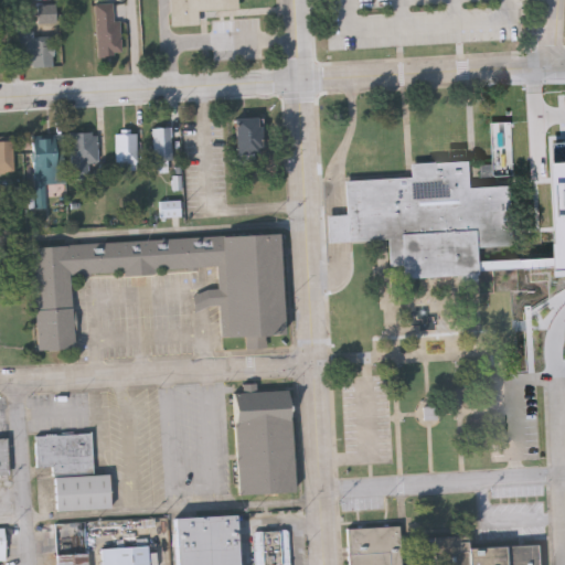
[(168,0),(235,0),(236,10),(196,11),(198,25),(169,25),(168,0)]
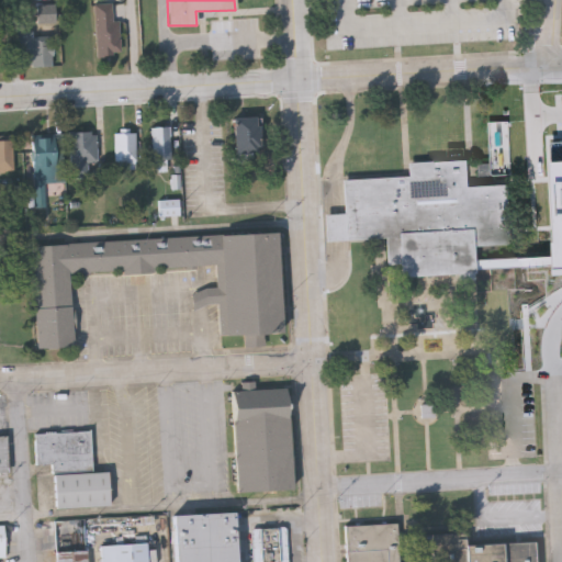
[(117,4),(117,55),(94,55),(94,4),(117,4)]
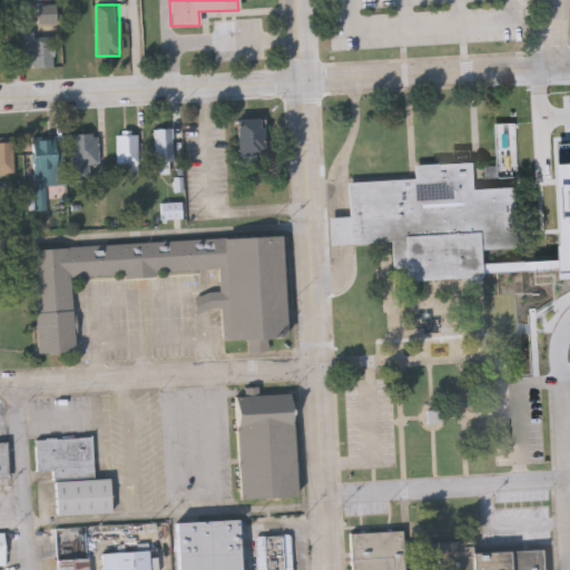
[(52,36),(52,67),(17,68),(16,23),(35,23),(35,37),(52,36)]
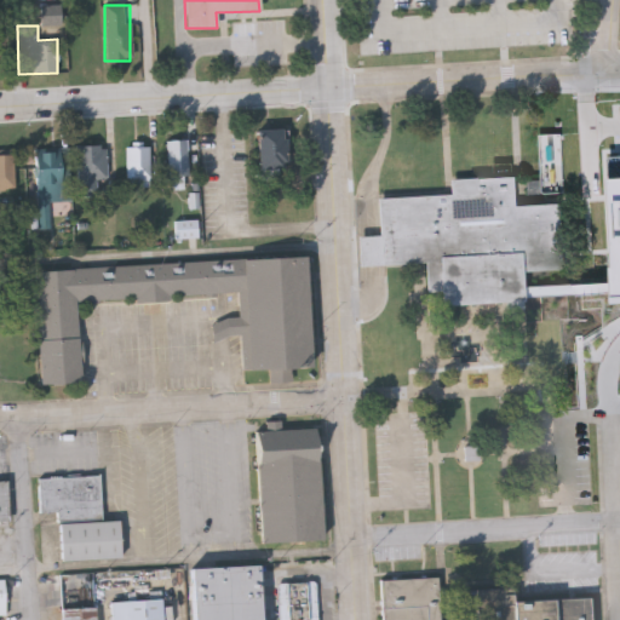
[(258,130),(287,130),(287,170),(258,170),(258,130)]
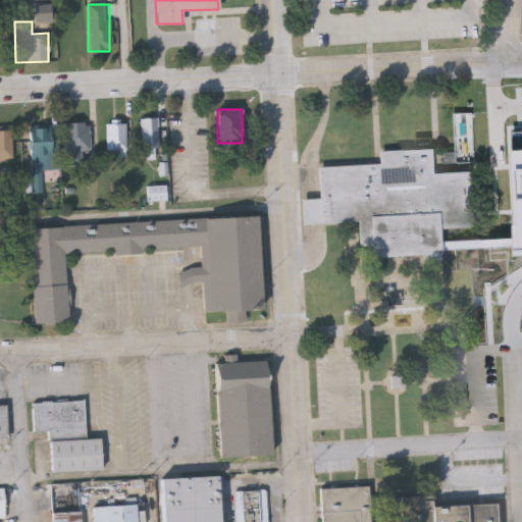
[(158,118),(158,158),(142,158),(142,118),(158,118)]
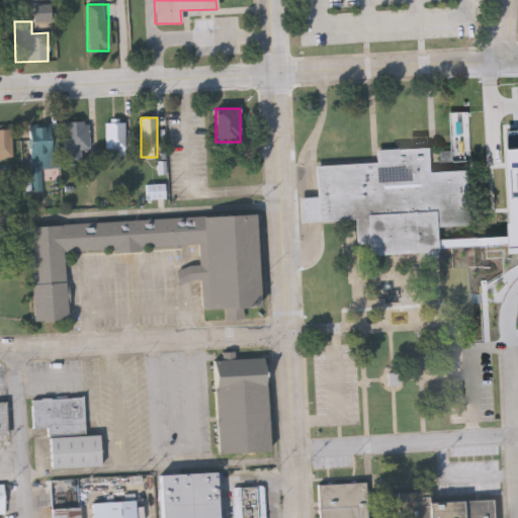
[(89,150),(80,150),(80,164),(65,164),(65,122),(89,122),(89,150)]
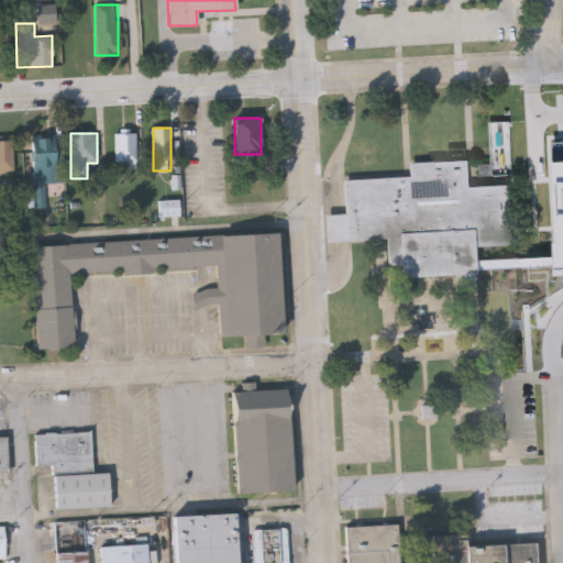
[(114,134),(136,134),(136,165),(114,165),(114,134)]
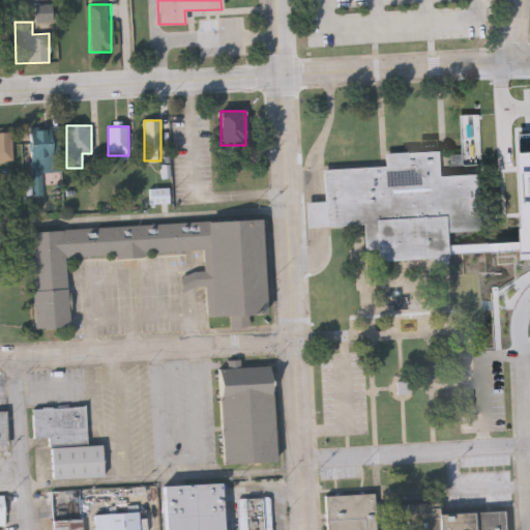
[(31,174),(31,130),(52,130),(52,174),(31,174)]
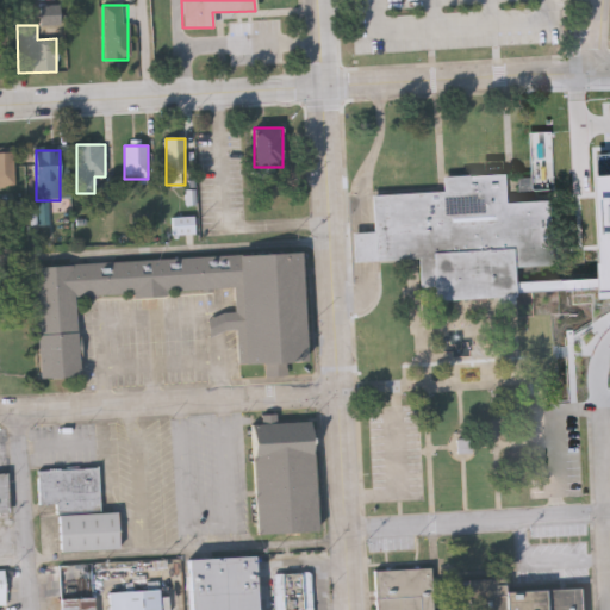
[(13,188),(0,188),(0,154),(13,154),(13,188)]
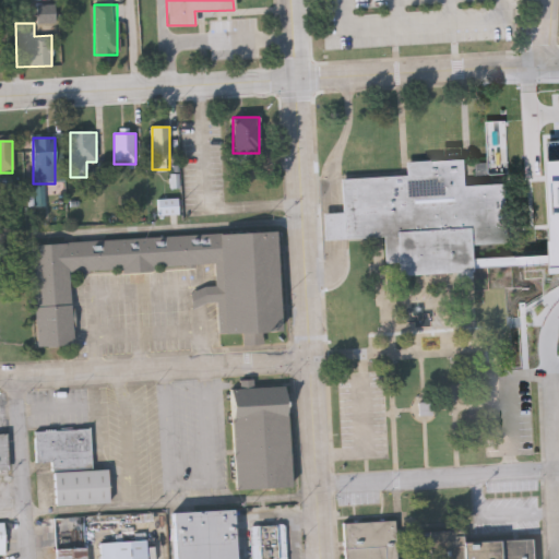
[(323,240),(322,213),(342,212),(340,178),(406,174),(405,162),(465,157),(467,185),(507,182),(510,244),(470,246),(471,272),(397,276),(397,261),(384,262),(383,236),(323,240)]
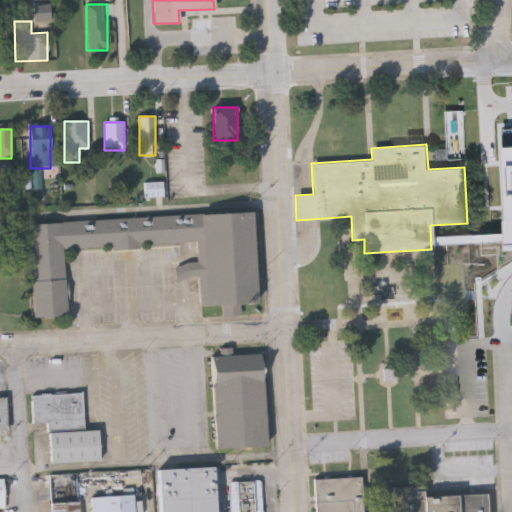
[(29,222),(253,211),(258,301),(240,301),(241,313),(224,314),(223,302),(201,303),(199,277),(176,278),(175,264),(198,262),(197,242),(64,249),(67,314),(33,316),(29,222)]
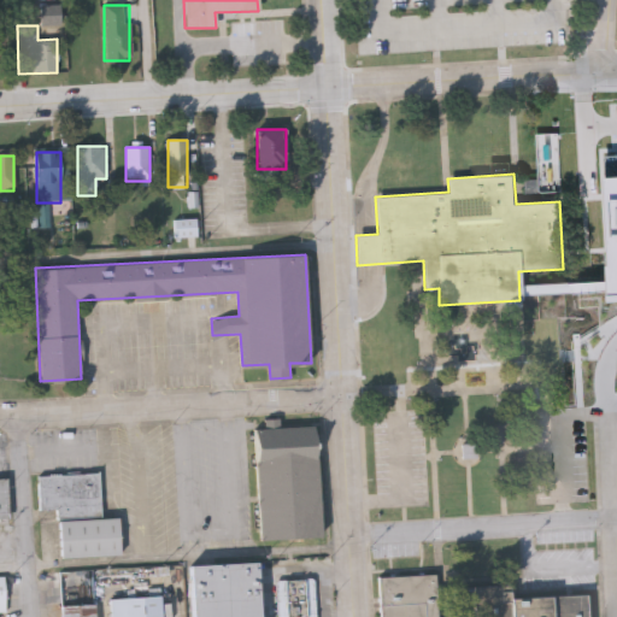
[(253,432),(315,428),(321,539),(259,542),(253,432)]
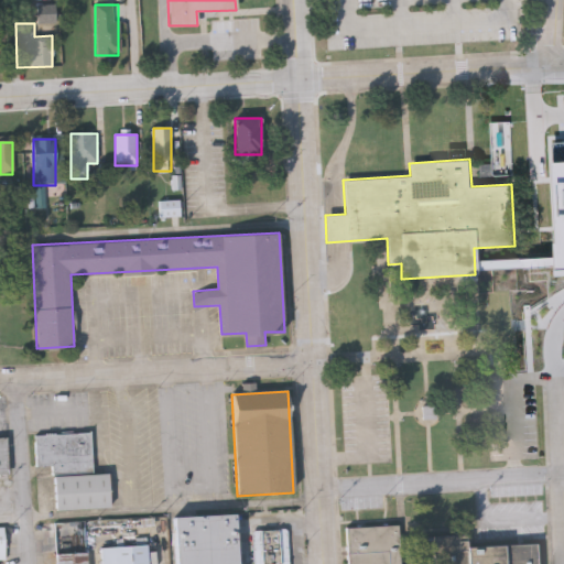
[(55,510),(54,466),(36,466),(35,435),(91,433),(93,474),(108,474),(109,508),(55,510)]
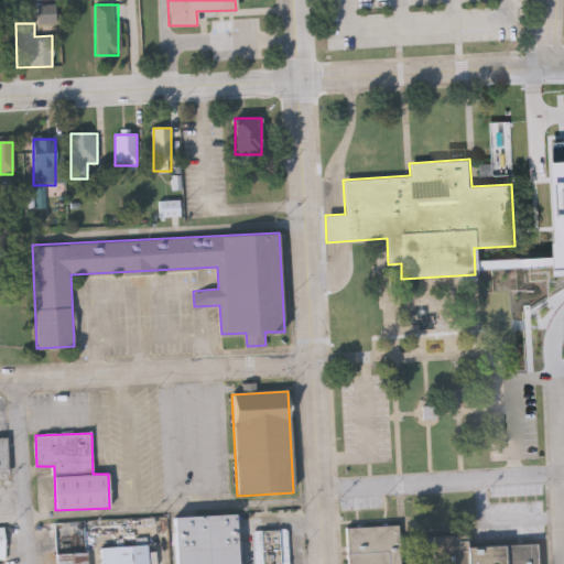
[(173,518),(175,563),(236,563),(234,514),(173,518)]
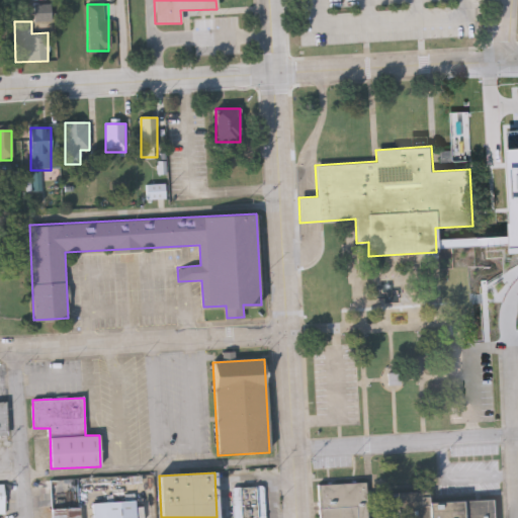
[(319,486),(320,517),(369,517),(367,484),(319,486)]
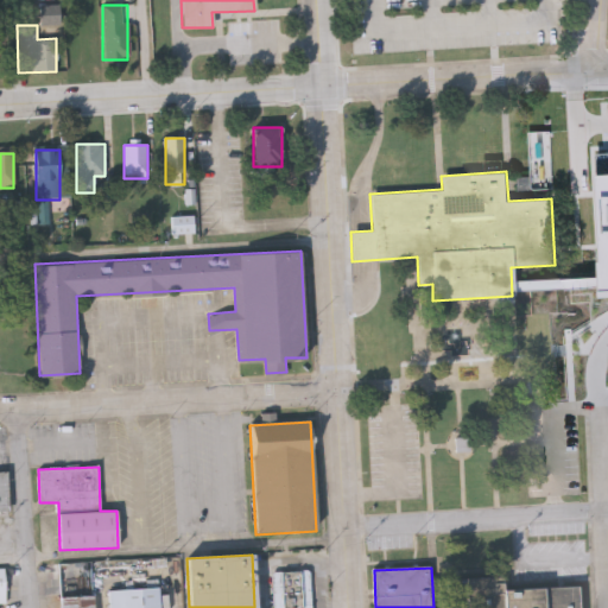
[(274,574),(274,582),(273,590),(276,607),(311,607),(310,574),(306,572),(274,574)]
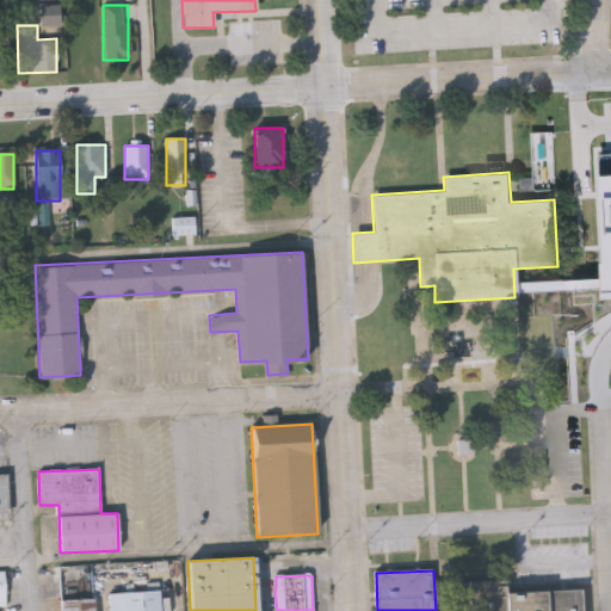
[(581,591),(582,610),(469,610),(468,581),(497,581),(497,586),(506,586),(506,594),(581,591)]
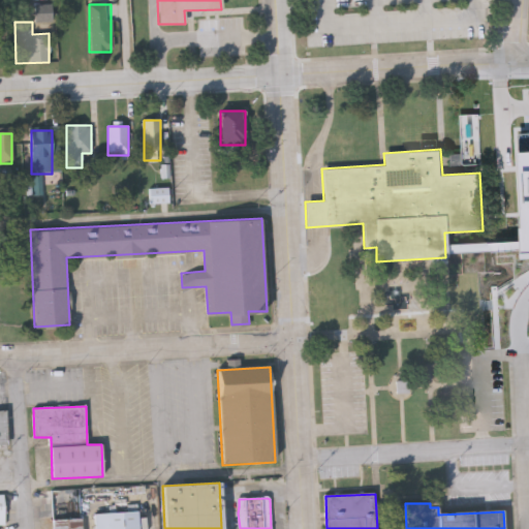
[(95,515),(96,528),(139,528),(138,511),(95,515)]
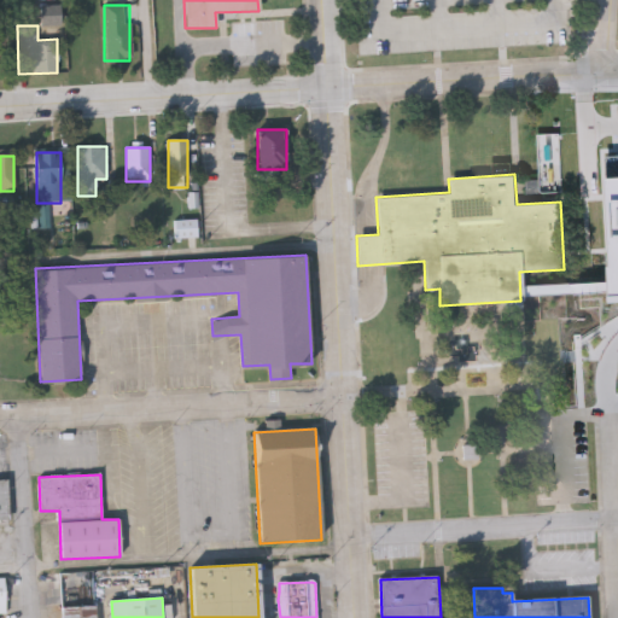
[(63,617),(63,606),(95,605),(95,617),(63,617)]
